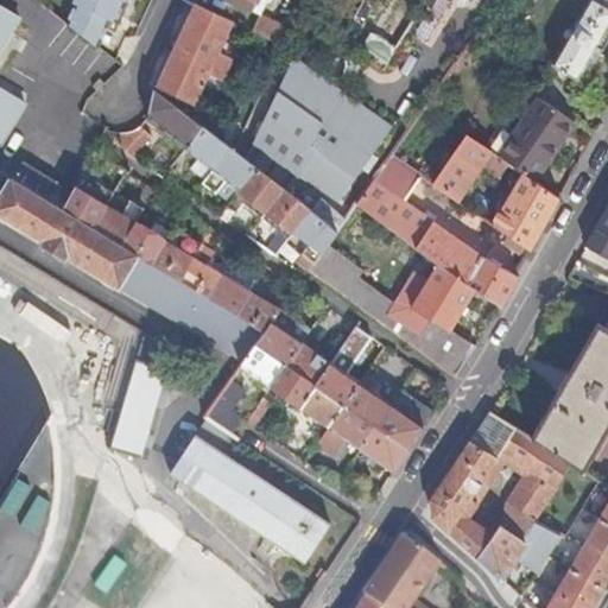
[(77,0),(68,21),(100,46),(112,18),(118,20),(126,0),(77,0)]
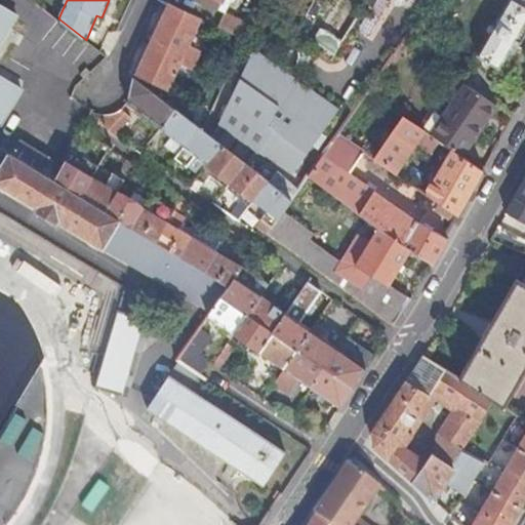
[(194,0),(216,10),(220,0),(194,0)]
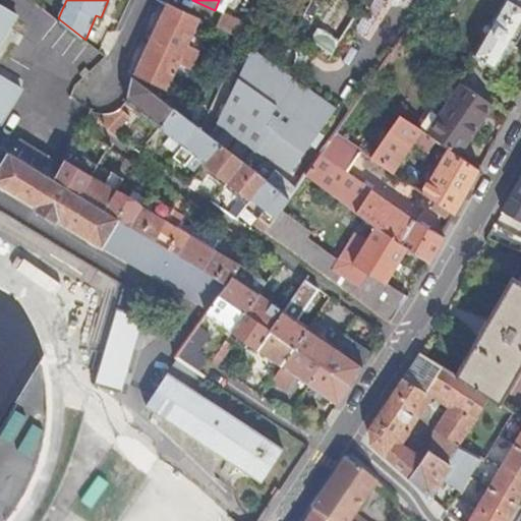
[(495,68),(506,50),(512,40),(516,43),(520,35),(520,0),(505,0),(473,55),(495,68)]
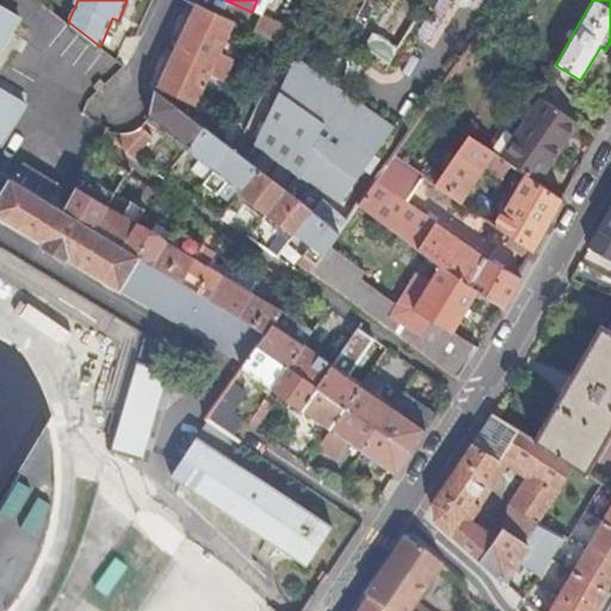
[(218,53),(233,22),(197,4),(159,86),(195,103),(208,73),(216,76),(218,72),(211,67),(216,57),(223,62),(227,56),(218,53)]
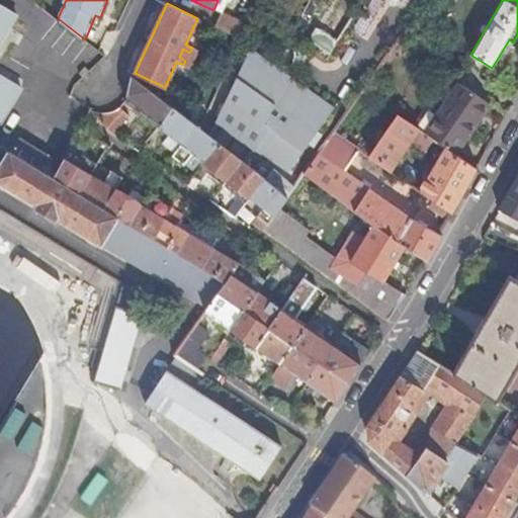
[(0,64),(25,20),(0,5),(0,122),(10,130),(30,95),(0,76),(0,64)]
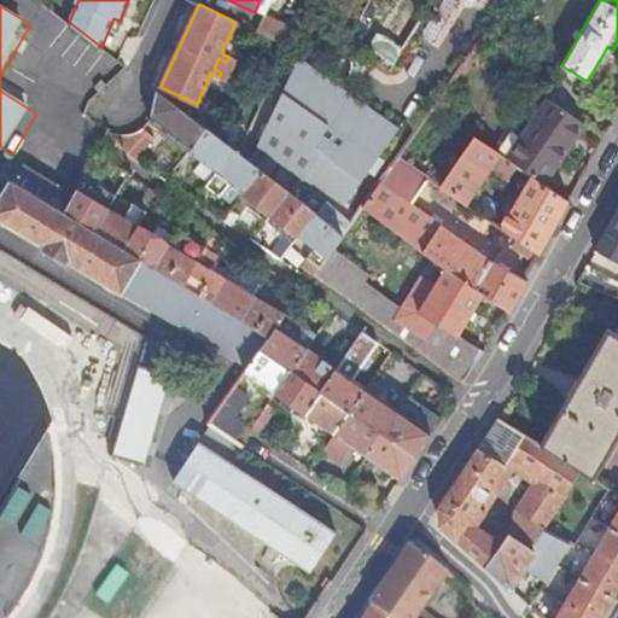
[(256,30),(287,46),(296,28),(263,15),(256,30)]
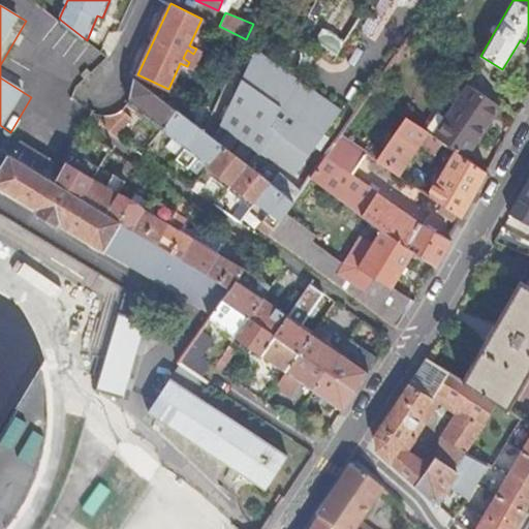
[(324,34),(318,43),(336,55),(347,36),(339,31),(333,39),(324,34)]
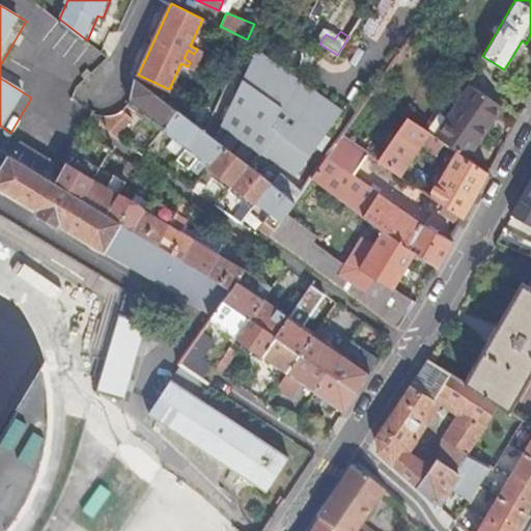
[(521,53),(526,44),(522,40),(515,51),(521,53)]
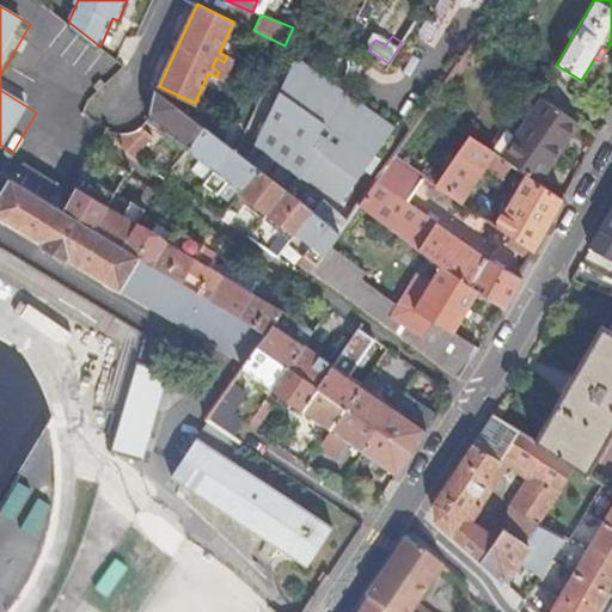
[(301,178),(304,173),(343,201),(396,127),(295,59),(254,145),(256,146),(299,176),(301,178)]
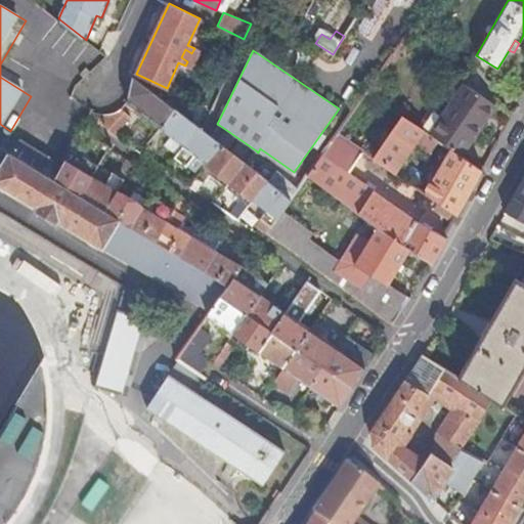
[(129,81),(130,91),(142,101),(136,110),(160,127),(174,107),(132,76),(129,81)]
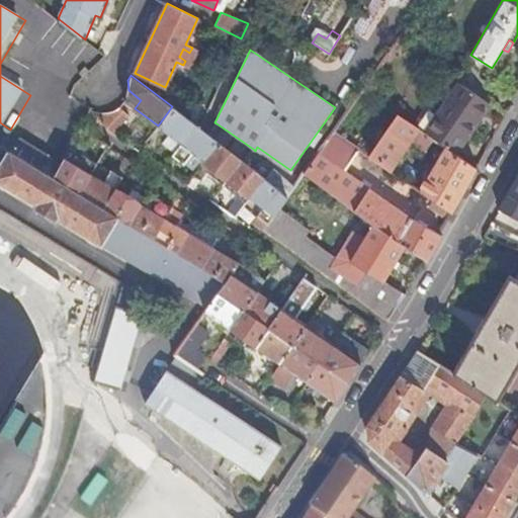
[(428,103),(414,125),(419,130),(425,120),(436,126),(461,84),(459,83),(440,110),(428,103)]
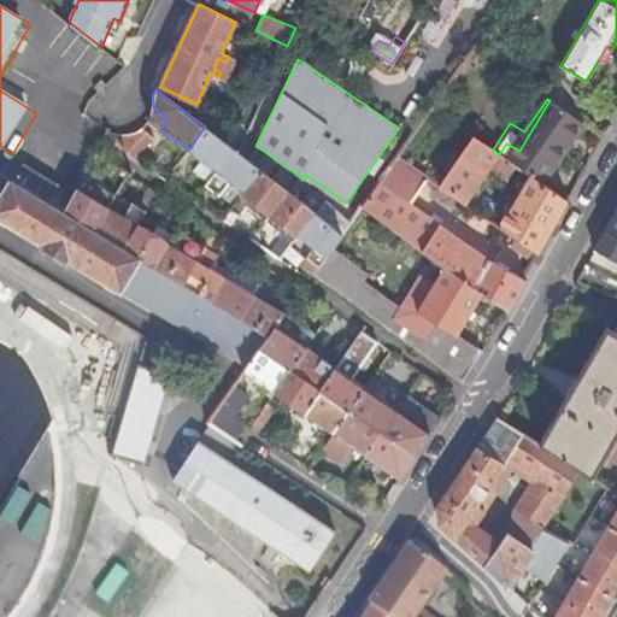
[(499,154),(516,165),(532,175),(541,182),(582,123),(550,100),(519,151),(506,144),(499,154)]
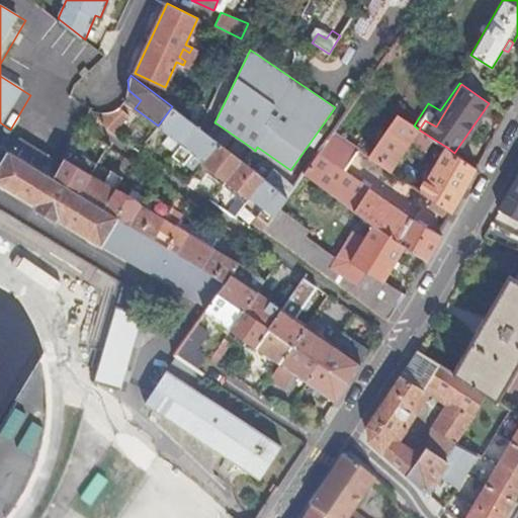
[(170,135),(181,143),(195,124),(172,106),(158,125),(170,135)]
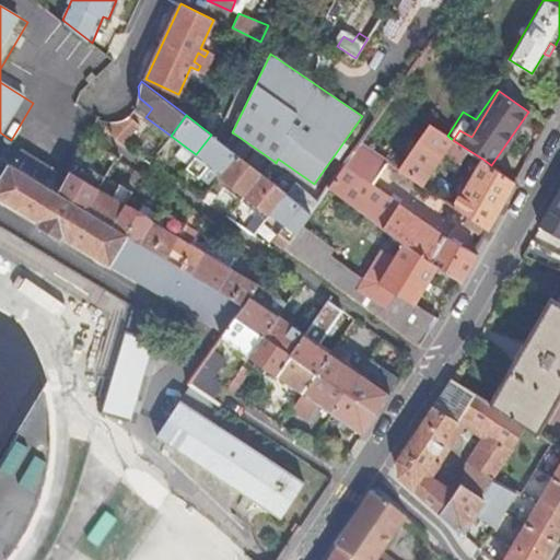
[(116,139),(123,144),(139,124),(129,116),(120,121),(111,123),(116,139)]
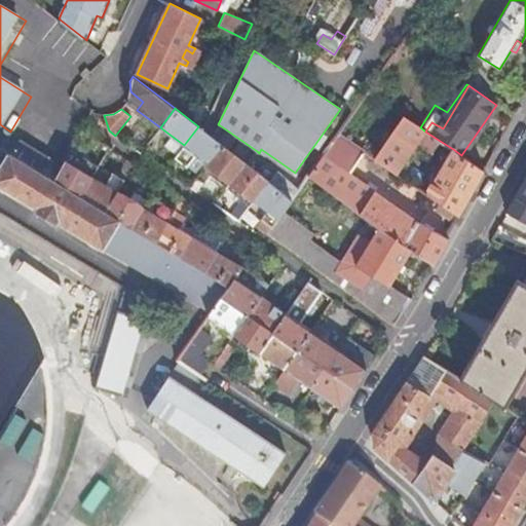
[(370,155),(397,173),(417,142),(433,151),(440,141),(425,132),(420,127),(404,116),(378,153),(374,150),(370,155)]
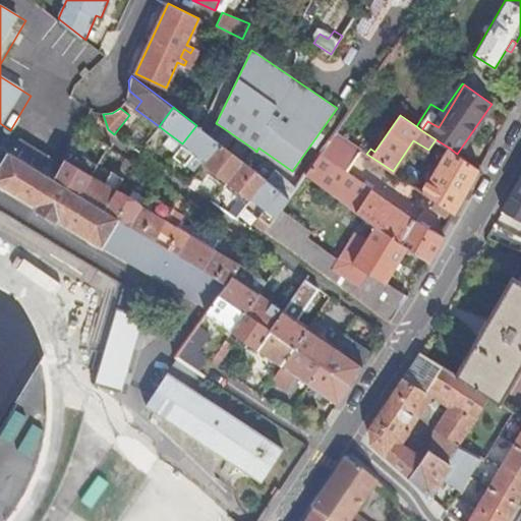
[(254,150),(218,124),(210,136),(219,142),(241,161),(245,163),(254,150)]
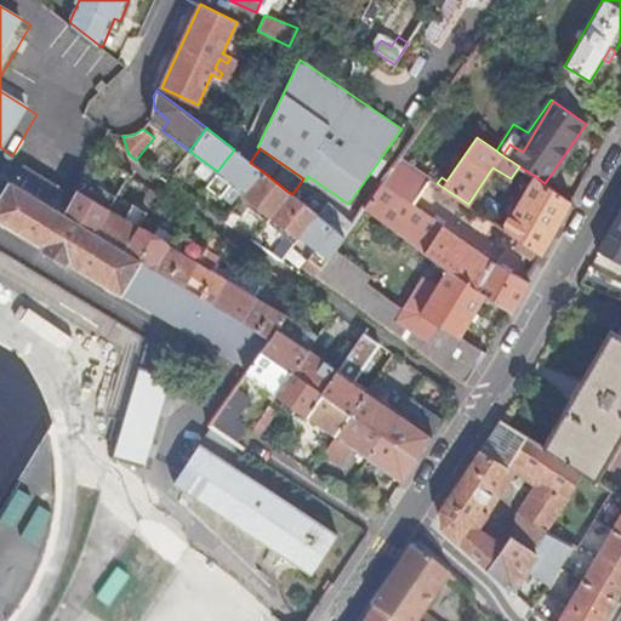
[(209,182),(206,186),(216,193),(227,178),(245,193),(261,170),(250,163),(234,149),(217,171),(209,182)]
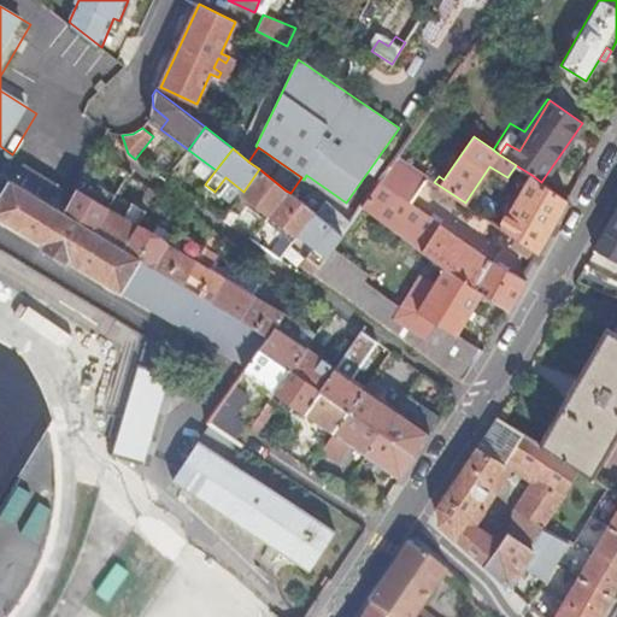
[(415,245),(445,266),(483,292),(509,307),(511,310),(527,281),(494,262),(464,242),(410,203),(428,177),(397,156),(362,204),(415,245)]
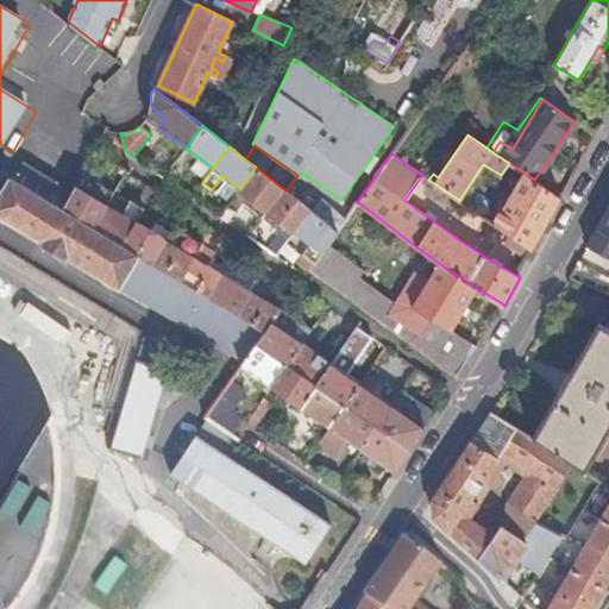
[(100,163),(92,157),(82,175),(90,180),(100,163)]
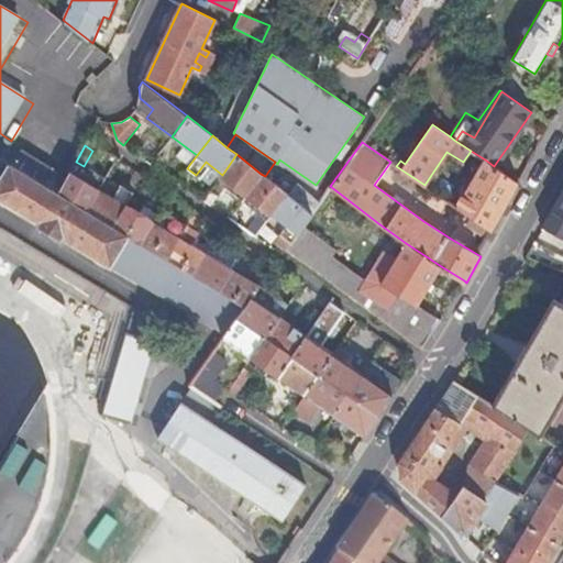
[(197,155),(185,146),(177,156),(189,165),(197,155)]
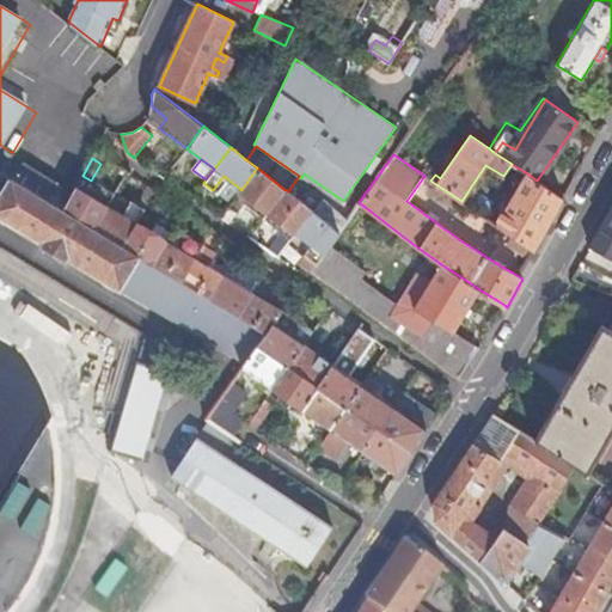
[(11,179),(65,210),(73,194),(20,164),(11,179)]
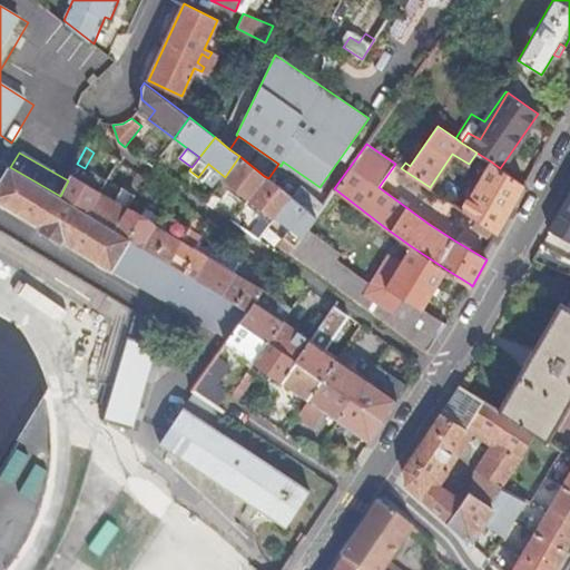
[(225,177),(206,202),(214,207),(232,183),(249,196),(264,176),(239,156),(225,177)]
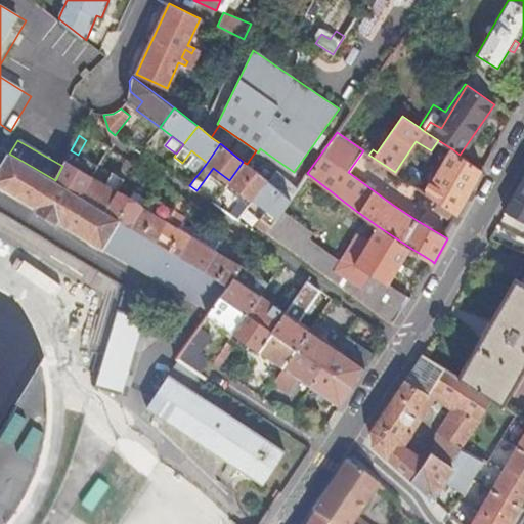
[(59,218),(213,309),(223,296),(230,285),(206,269),(180,255),(157,241),(130,225),(105,210),(81,195),(55,180),(9,154),(0,147),(0,170),(0,171),(0,182),(39,207),(38,208),(57,220),(59,218)]
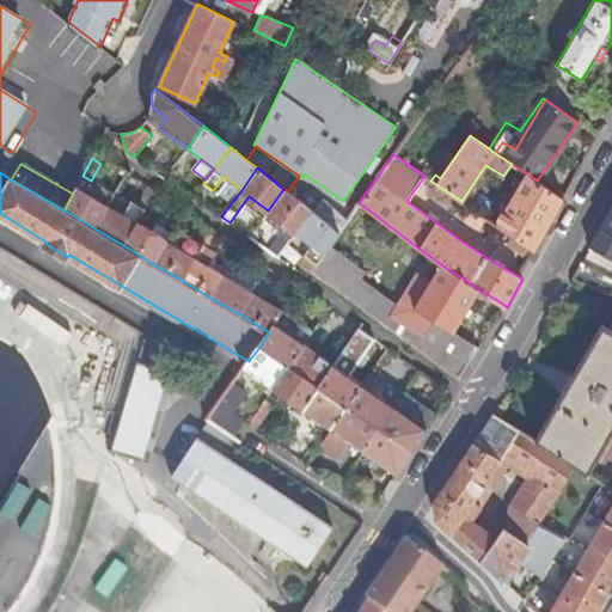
[(115,194),(111,200),(118,204),(135,177),(128,172),(115,194)]
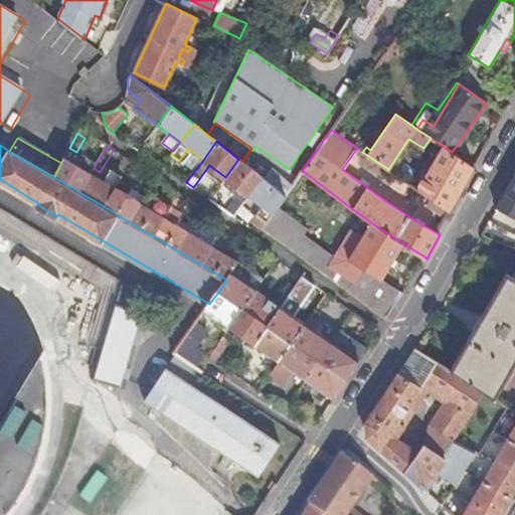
[(444,146),(418,189),(432,198),(450,210),(474,167),(452,152),(444,146)]
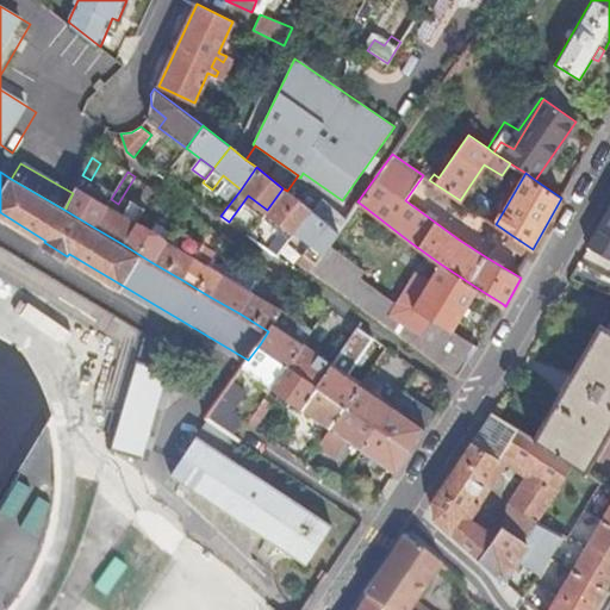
[(73,193),(64,210),(94,228),(107,205),(111,199),(114,193),(101,186),(94,198),(76,187),(73,193)]
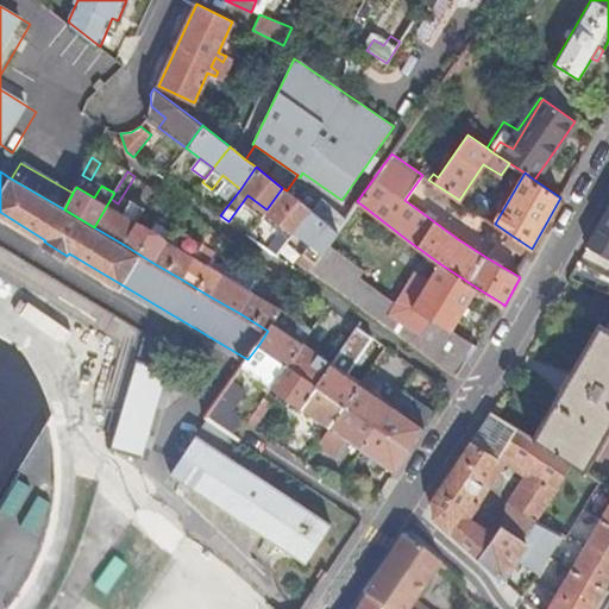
[(267,209),(262,215),(281,230),(289,236),(294,230),(308,208),(287,190),(282,188),(267,209)]
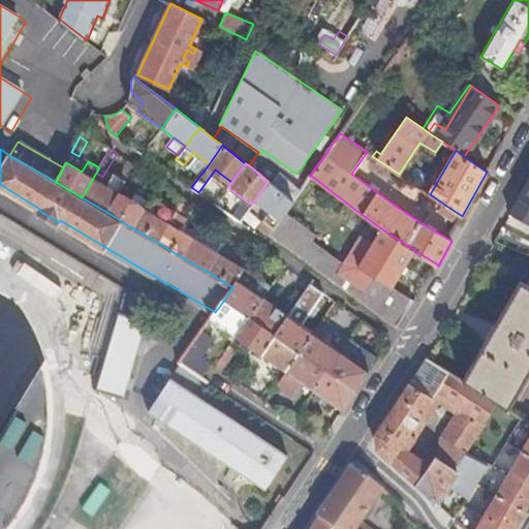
[(280,172),(272,183),(279,188),(291,200),(302,187),(280,172)]
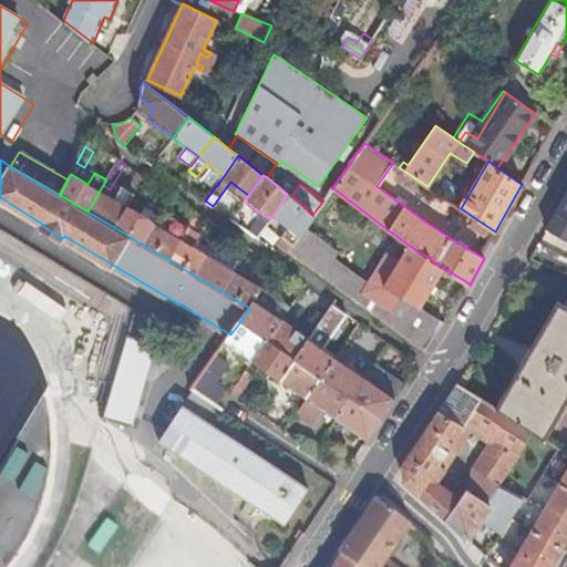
[(100,191),(88,212),(114,227),(126,206),(134,194),(126,189),(119,203),(100,191)]
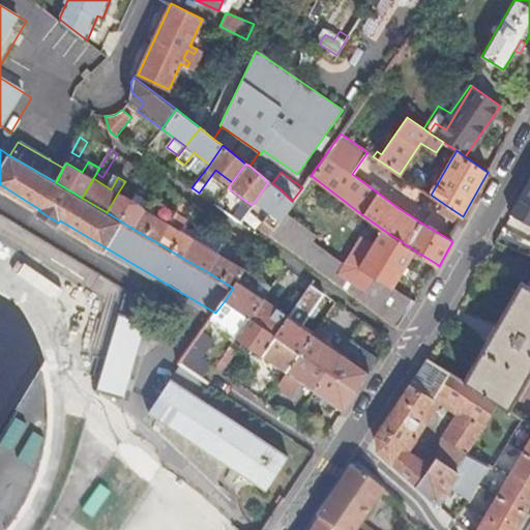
[(268,181),(256,200),(272,212),(260,229),(268,235),(284,212),(292,201),(280,188),(272,183),(268,181)]
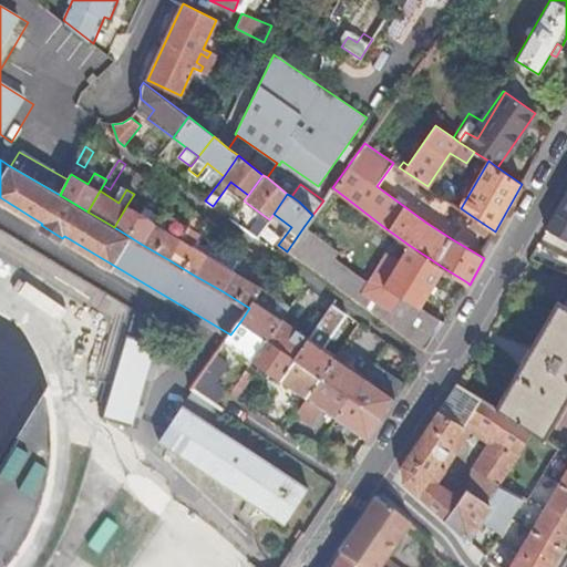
[(447,215),(454,204),(439,194),(432,205),(447,215)]
